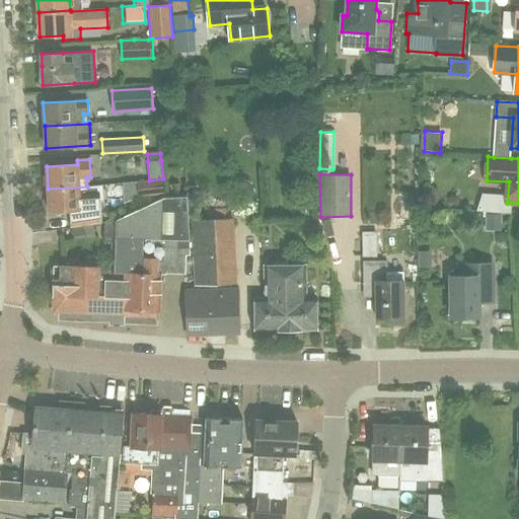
[(137,182),(139,197),(164,194),(163,179),(137,182)]
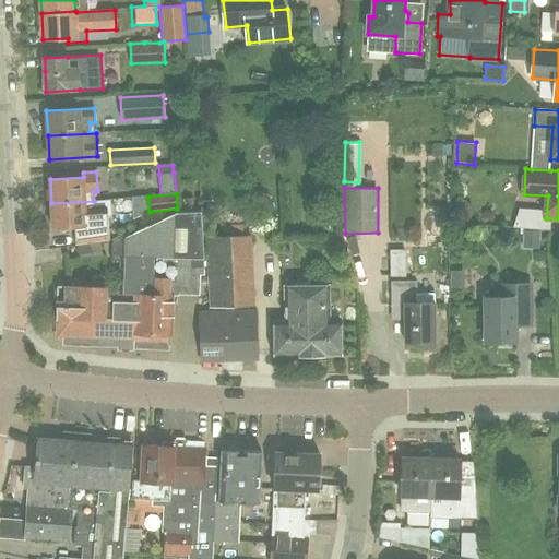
[(94,201),(51,203),(52,227),(76,226),(78,245),(107,240),(106,215),(108,215),(107,200),(94,201)]
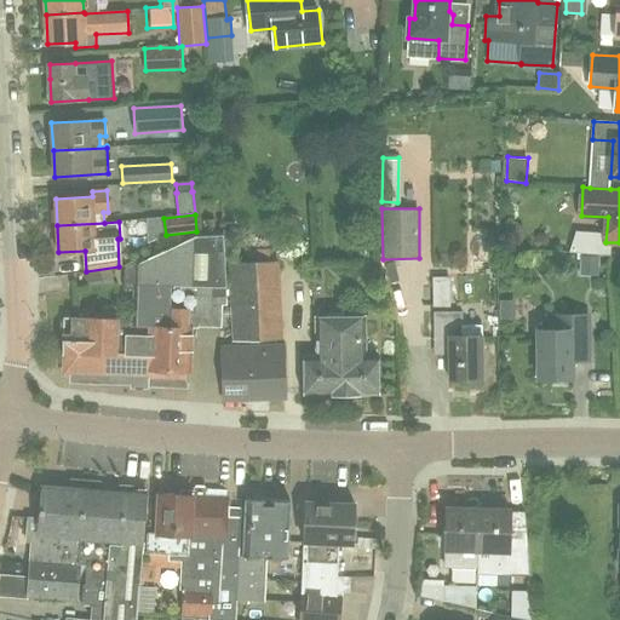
[(196,287),(227,288),(224,229),(197,231),(196,287)]
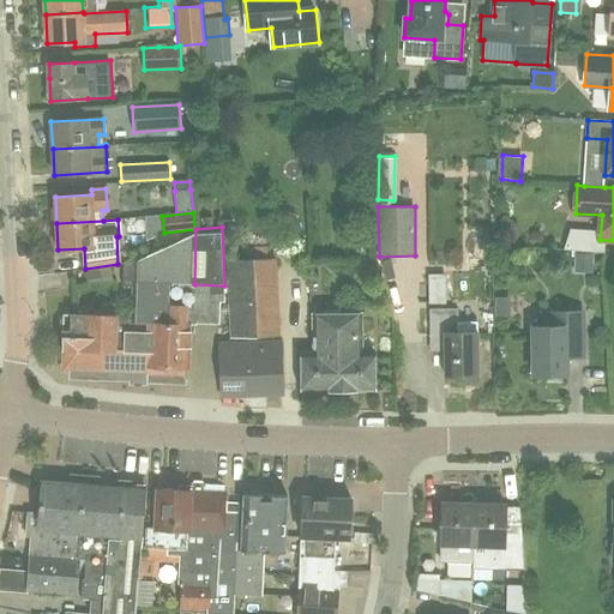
[(170,283),(194,284),(196,229),(194,230),(125,263),(124,287),(136,288),(136,299),(134,299),(133,319),(116,319),(116,317),(109,315),(108,366),(148,367),(148,380),(187,381),(187,368),(188,368),(190,325),(187,325),(188,312),(193,311),(194,292),(170,292),(170,283)]
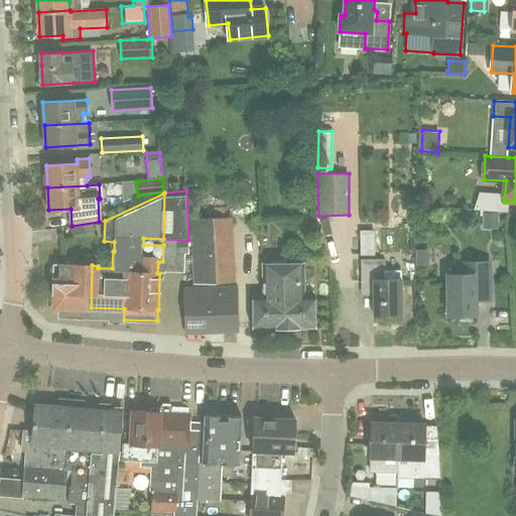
[(484,214),(484,230),(499,230),(500,215),(484,214)]
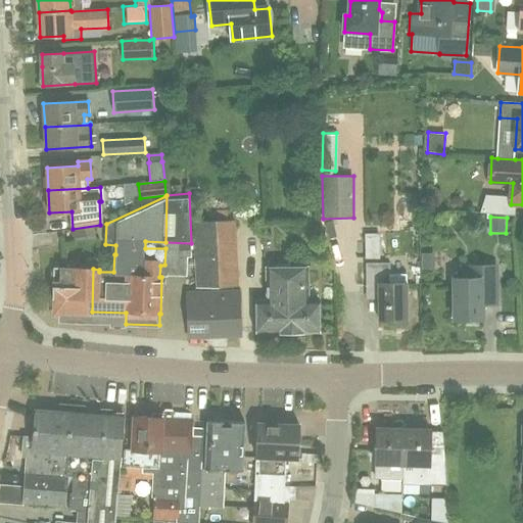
[(234,221),(228,221),(194,223),(197,287),(237,285),(234,221)]
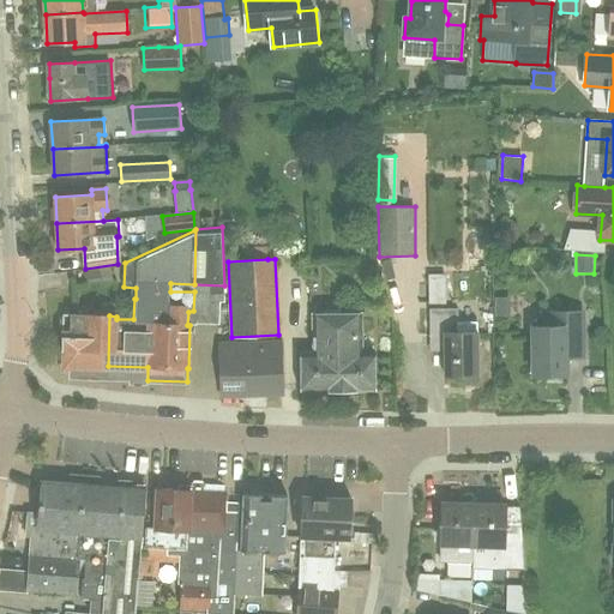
[(426,272),(426,301),(443,301),(443,272),(426,272)]
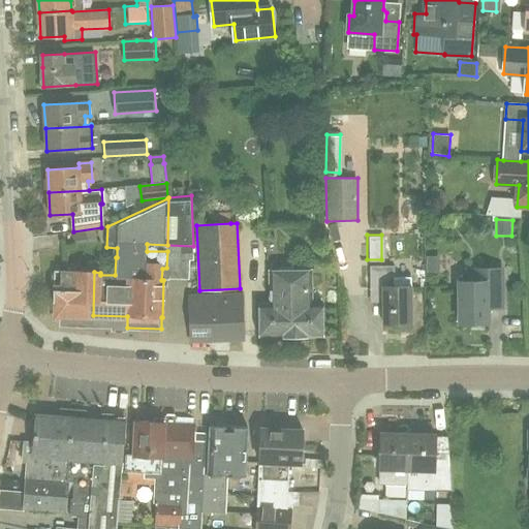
[(411,277),(396,278),(397,266),(371,266),(371,290),(384,290),(384,322),(412,323),(412,286),(411,286),(411,277)]
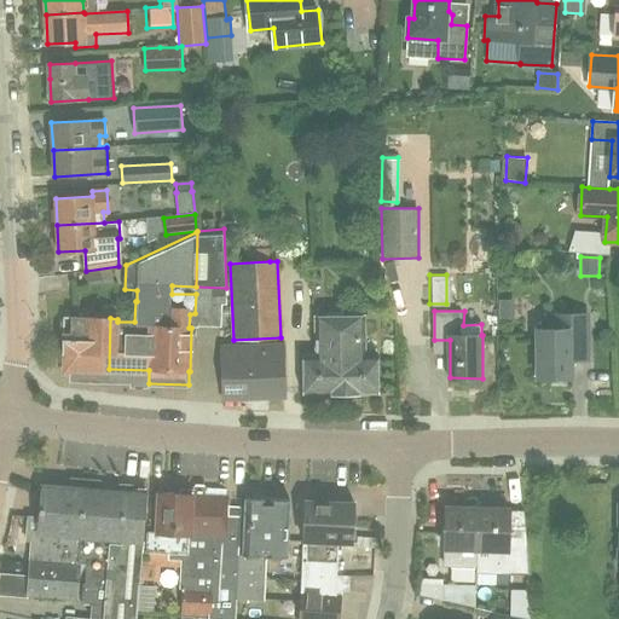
[(538,379),(572,377),(571,363),(589,362),(586,314),(555,316),(556,330),(537,331),(538,379)]
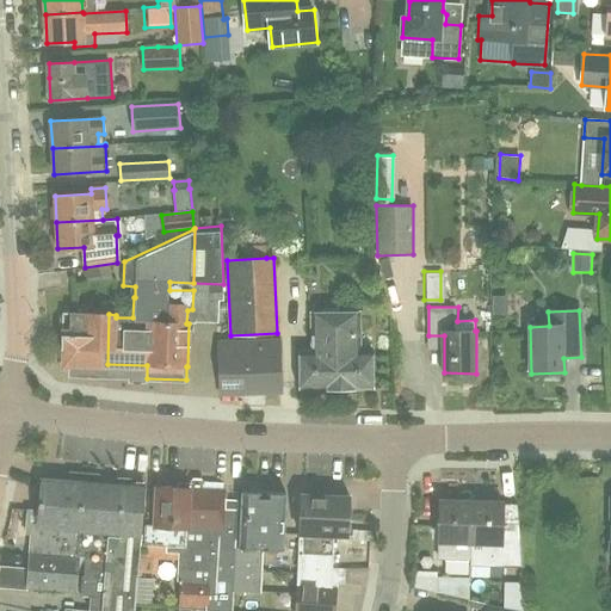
[(374,387),(372,350),(360,350),(360,312),(313,313),(313,350),(301,350),(301,388),(374,387)]
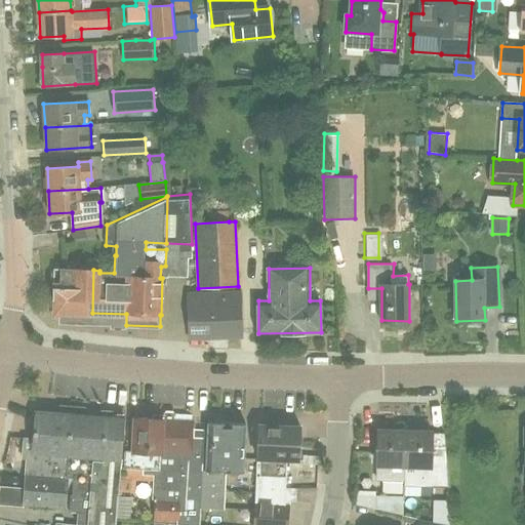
[(92,313),(93,270),(54,269),(52,311),(92,313)]
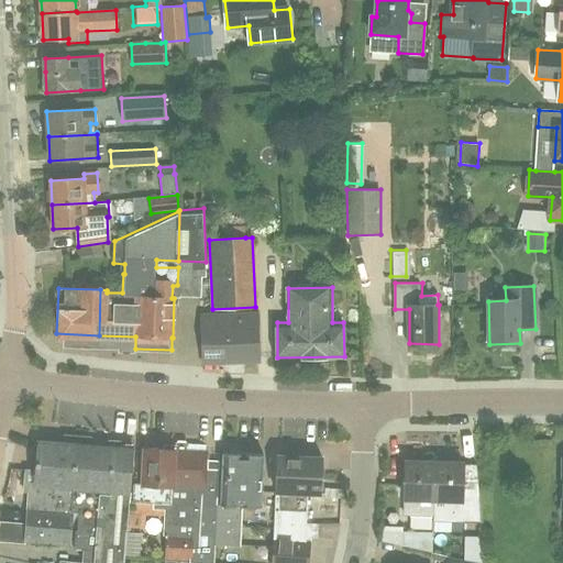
[(258,313),(200,316),(202,359),(222,360),(260,357),(258,313)]
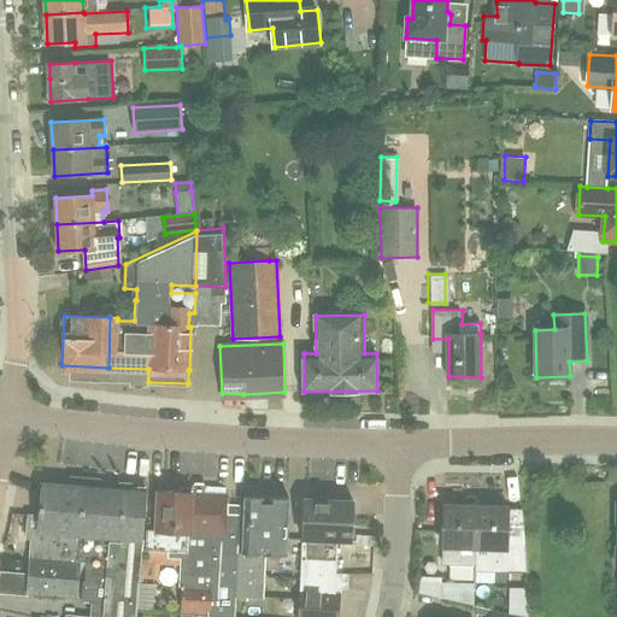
[(81,535),(84,487),(45,483),(41,532),(41,540),(54,541),(56,533),(81,535)]
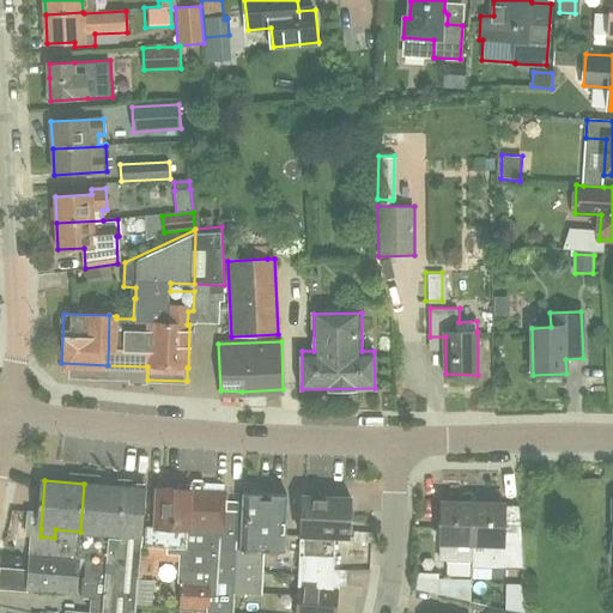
[(84,484),(80,532),(82,532),(80,558),(85,558),(84,577),(83,577),(80,598),(91,599),(90,612),(102,612),(109,612),(134,612),(138,578),(140,578),(140,571),(143,548),(147,489),(84,484)]
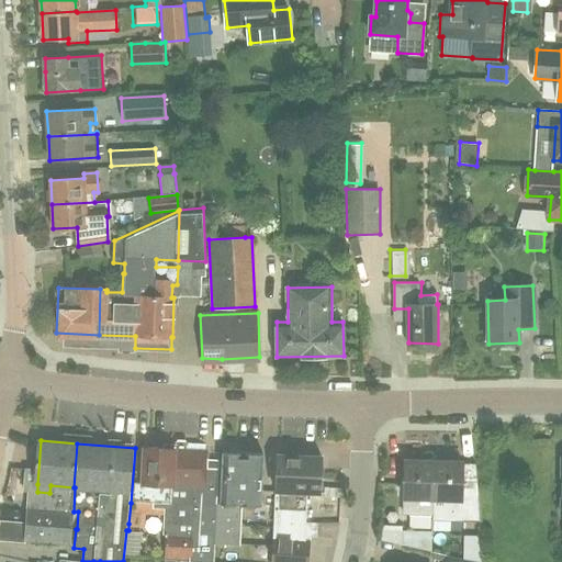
[(192,561),(200,561),(213,561),(215,544),(216,505),(214,505),(215,484),(204,483),(206,453),(176,451),(176,450),(145,447),(142,483),(134,482),(133,501),(154,503),(153,508),(164,509),(161,534),(163,534),(163,536),(165,536),(164,557),(188,559),(188,561),(192,561)]
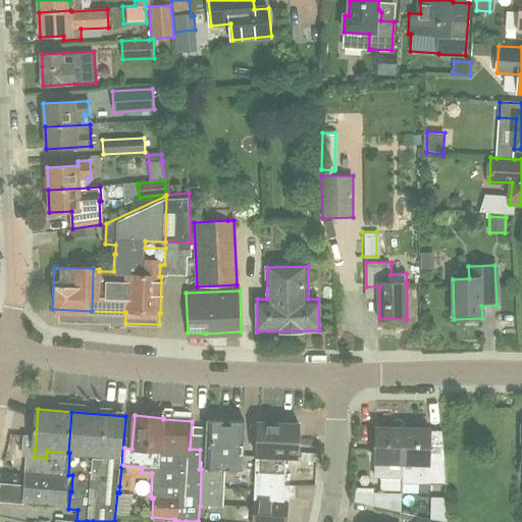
[(206,469),(201,469),(200,506),(223,508),(225,469),(243,470),(246,422),(209,420),(206,469)]
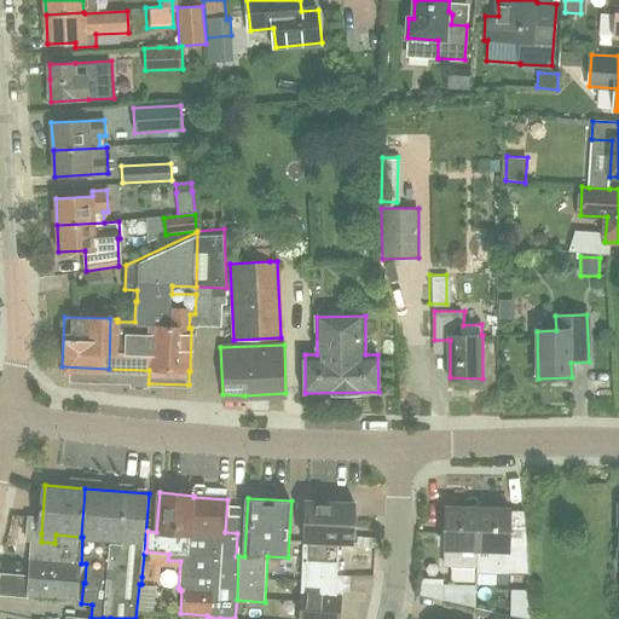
[(302,559),(301,557),(298,618),(340,618),(342,595),(336,595),(339,542),(353,543),(356,502),(307,501),(305,541),(304,541),(302,559)]
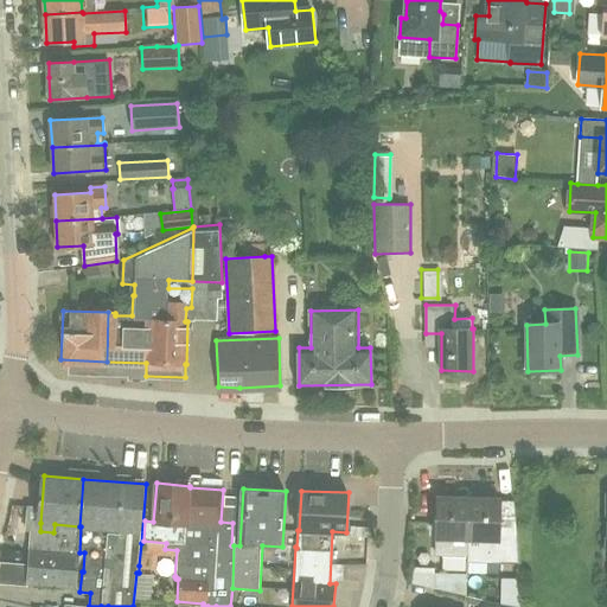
[(438,497),(436,553),(448,553),(449,537),(468,537),(468,498),(438,497)]
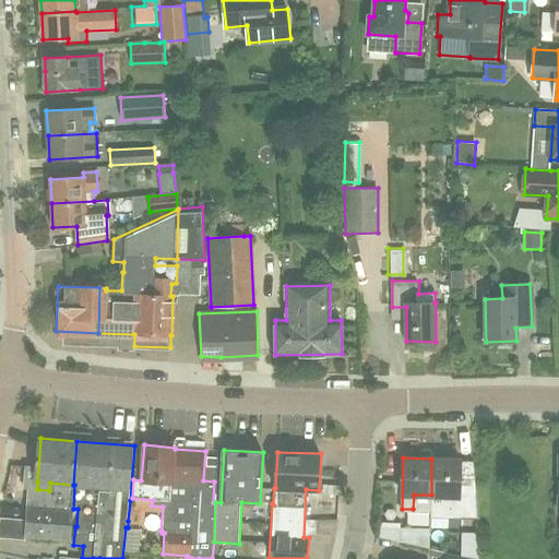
[(462,459),(431,459),(431,495),(450,496),(449,516),(479,518),(476,486),(461,486),(462,459)]
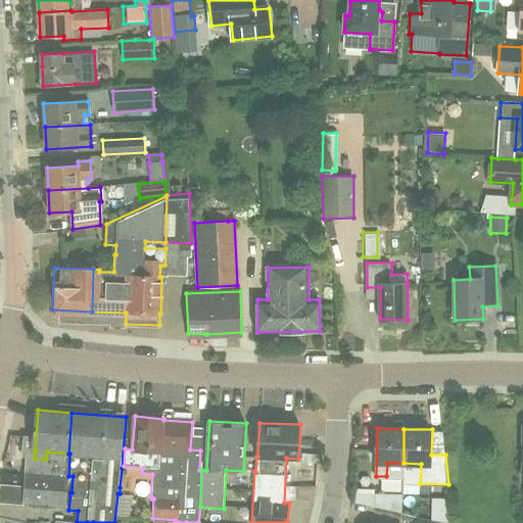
[(302,454),(302,462),(318,462),(318,454),(302,454)]
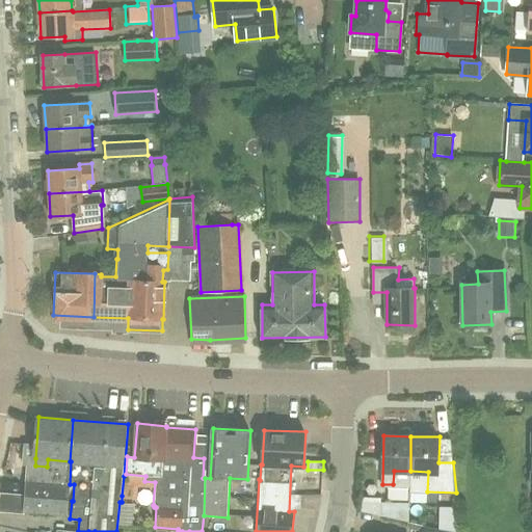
[(18,495),(17,509),(25,510),(25,511),(67,514),(70,485),(27,482),(26,495),(18,495)]
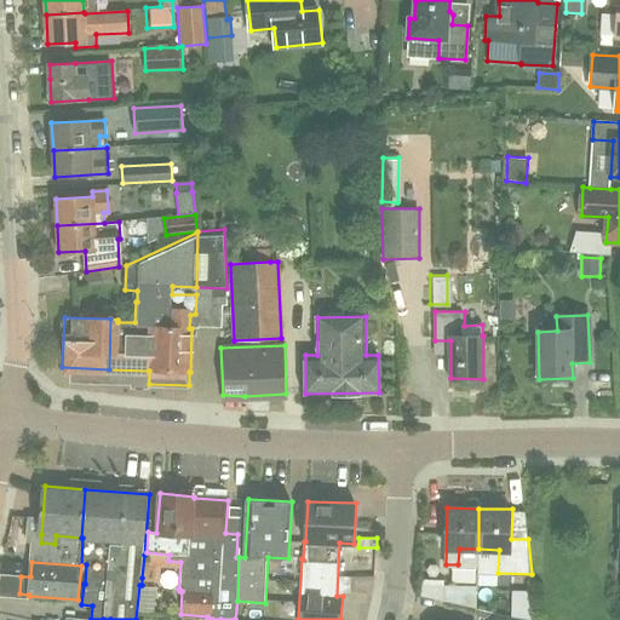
[(445,584),(445,601),(477,607),(478,585),(445,584)]
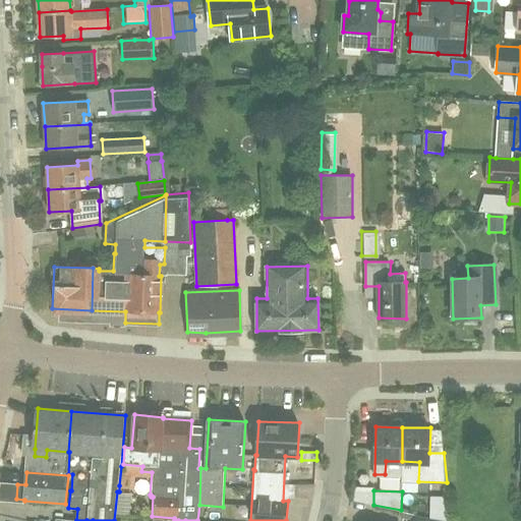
[(117,494),(116,514),(129,515),(130,495),(117,494)]
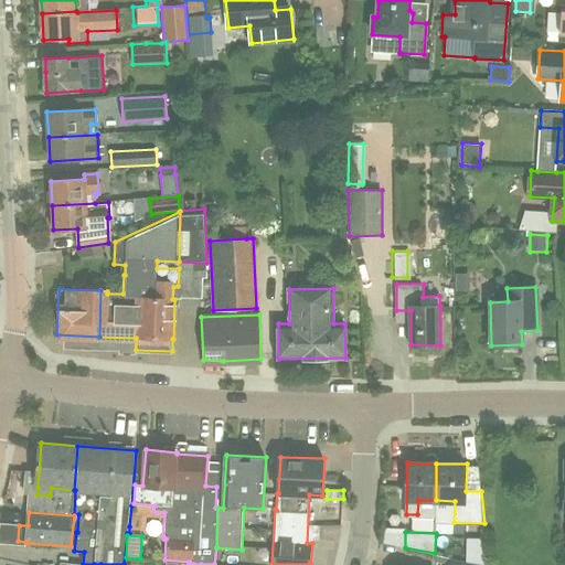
[(468,536),(467,562),(481,564),(486,564),(484,537),(468,536)]
